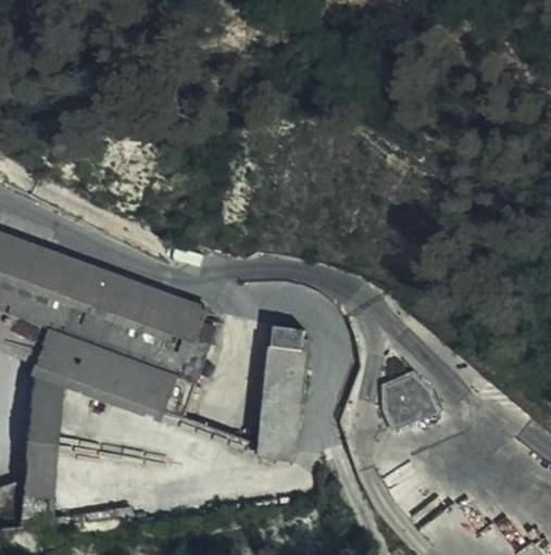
[(0,311),(176,375),(163,407),(185,410),(215,326),(197,318),(202,304),(14,237),(0,231),(0,311)]
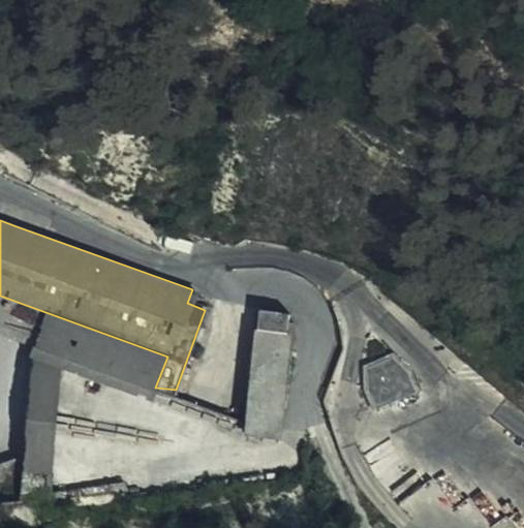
[(167,356),(0,296),(0,346),(31,358),(29,377),(60,379),(61,368),(102,383),(155,387),(167,356)]
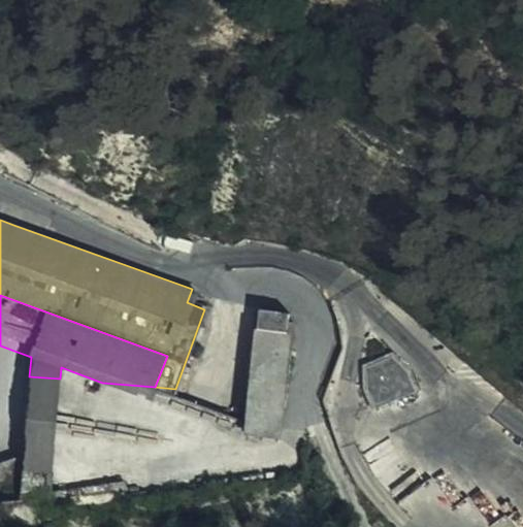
[(258,309),(248,395),(278,397),(286,313),(258,309)]
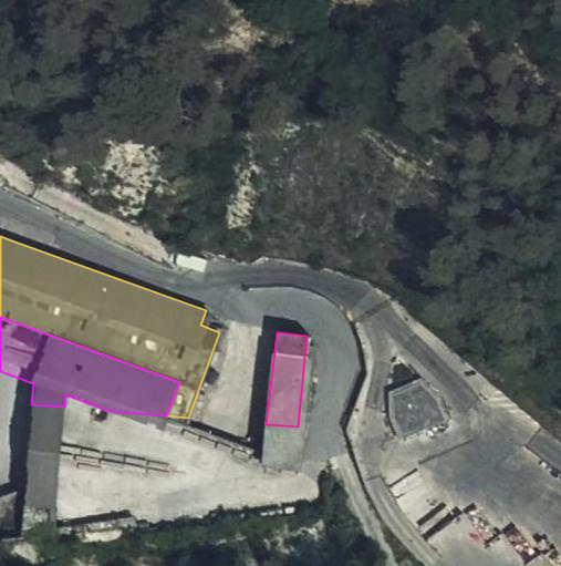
[(65,394),(64,407),(110,411),(65,394)]
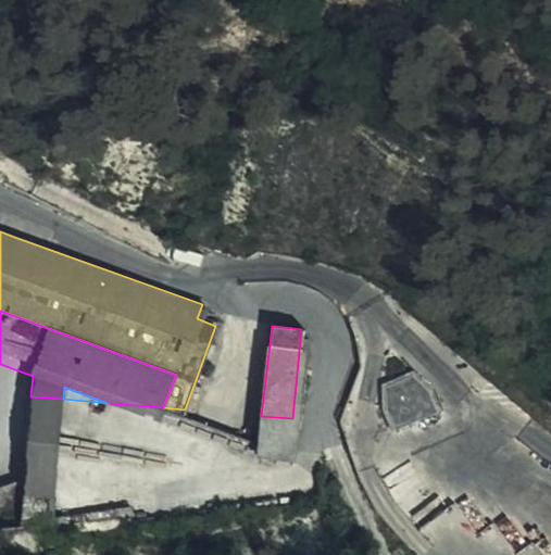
[(63,399),(30,396),(21,493),(52,497),(53,490),(63,399)]
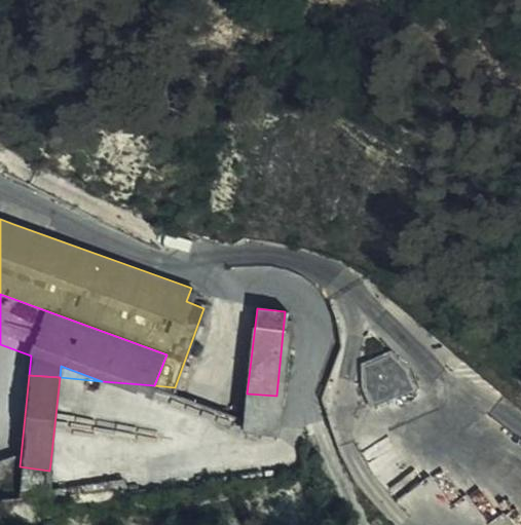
[(102,381),(60,377),(50,463),(244,436),(244,432),(272,434),(276,396),(247,394),(244,420),(172,395),(175,387),(154,385),(149,399),(102,381)]
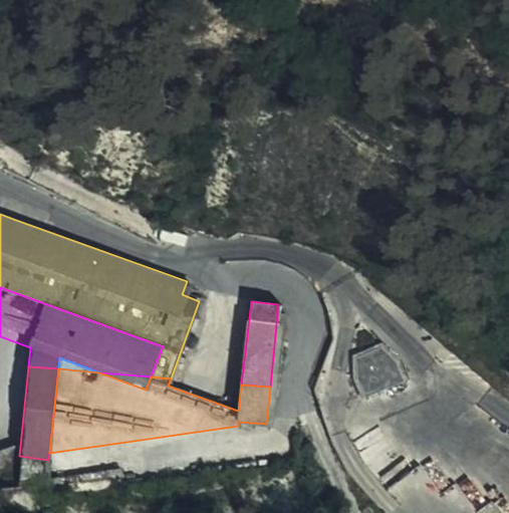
[(151,376),(99,372),(146,390),(151,376)]
